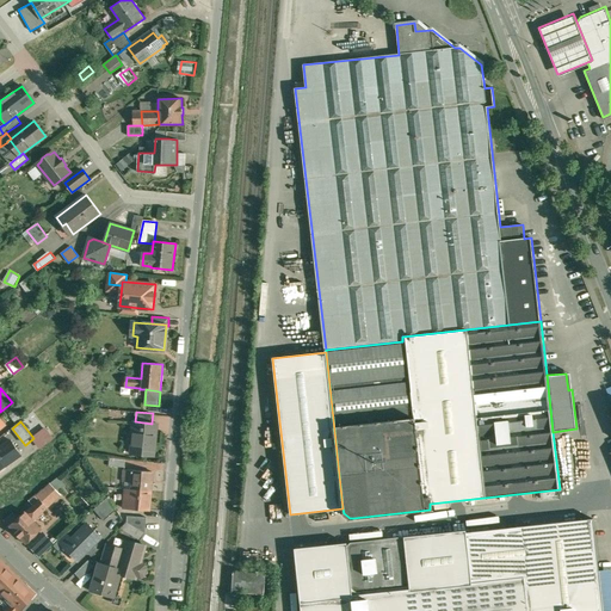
[(152,424),(135,421),(131,454),(154,456),(158,424),(152,423),(152,424)]
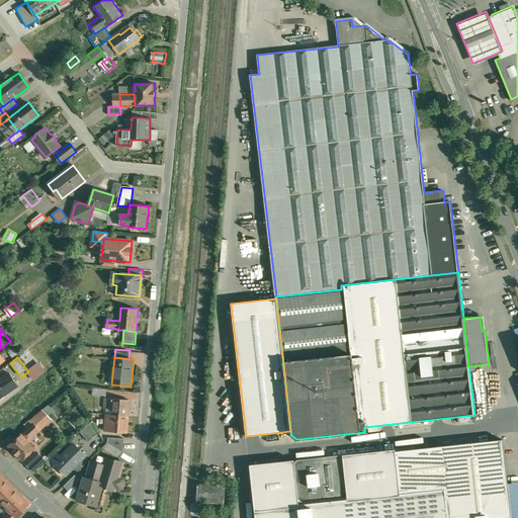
[(9,373),(0,379),(0,389),(4,396),(18,386),(9,373)]
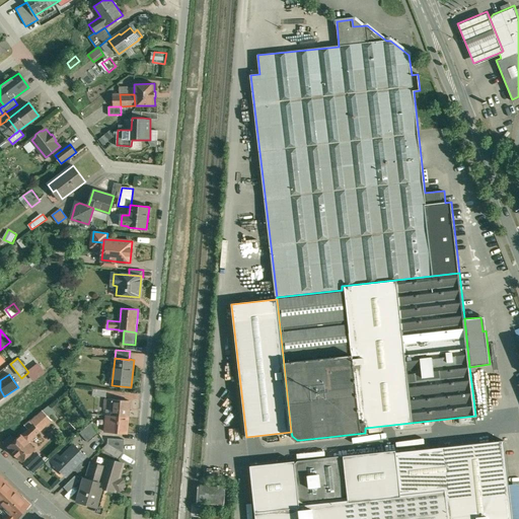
[(106,391),(93,389),(92,396),(106,397),(106,391)]
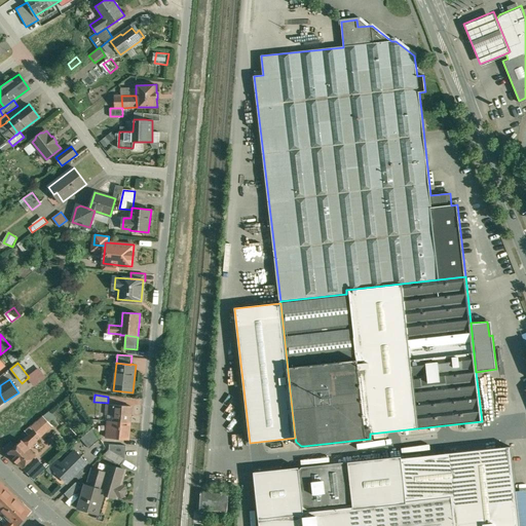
[(114,405),(106,405),(105,414),(114,415),(114,405)]
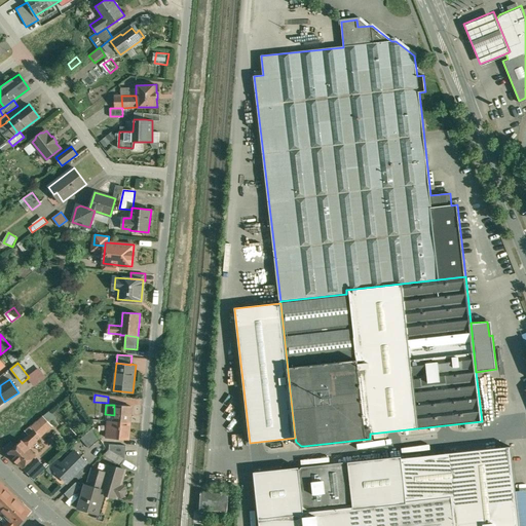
[(132,407),(114,405),(114,415),(113,421),(129,422),(132,407)]
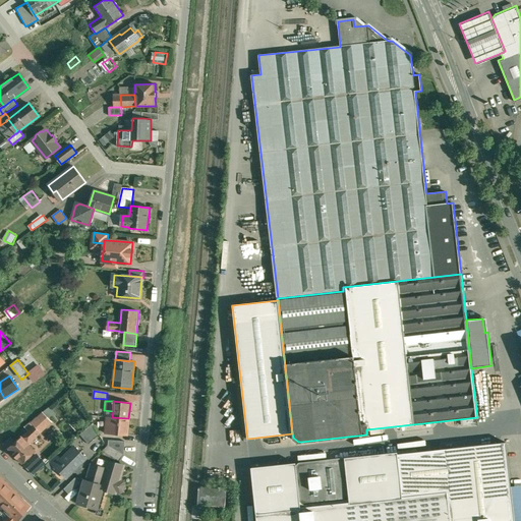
[(112,417),(107,417),(106,432),(127,435),(128,418),(112,417)]
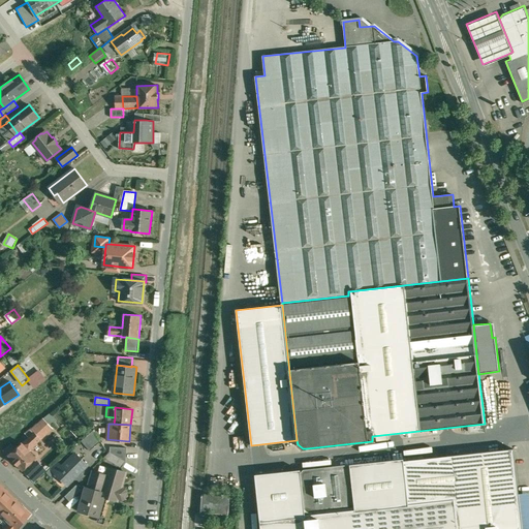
[(94,430),(82,440),(90,449),(100,441),(94,430)]
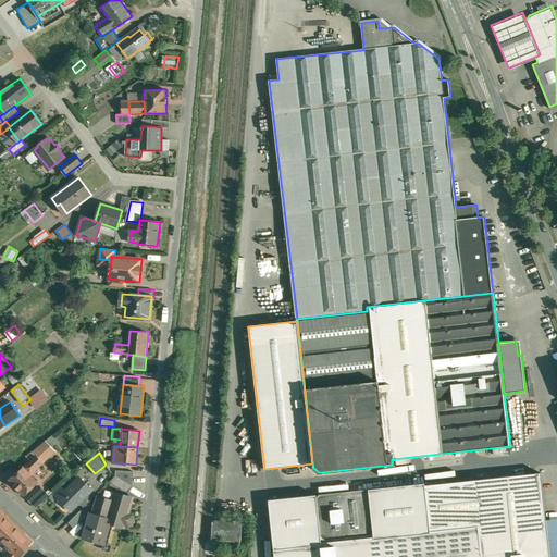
[(36,455),(23,467),(31,474),(44,462),(40,460),(36,455)]
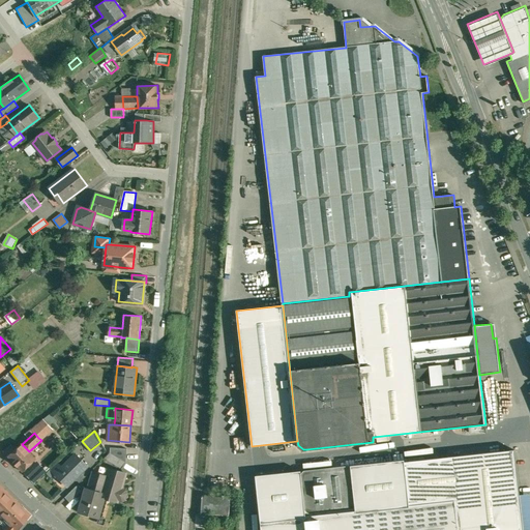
[(22,443),(8,457),(13,462),(12,462),(19,468),(19,467),(23,471),(36,459),(29,451),(22,444),(22,443)]
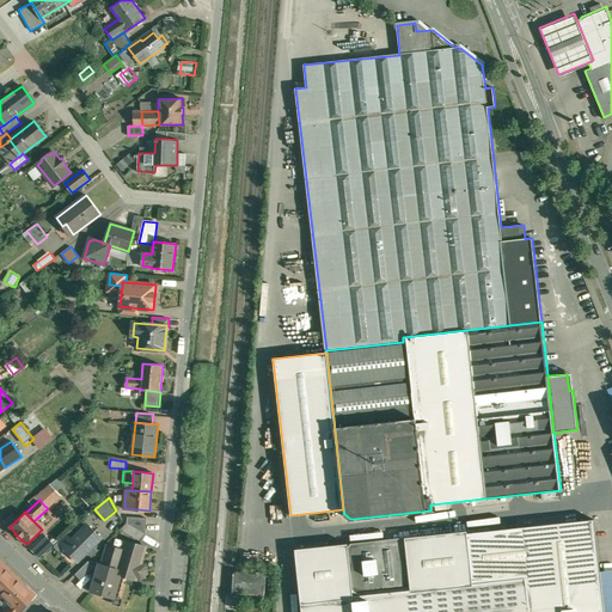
[(147,518),(128,516),(127,522),(128,522),(146,534),(147,518)]
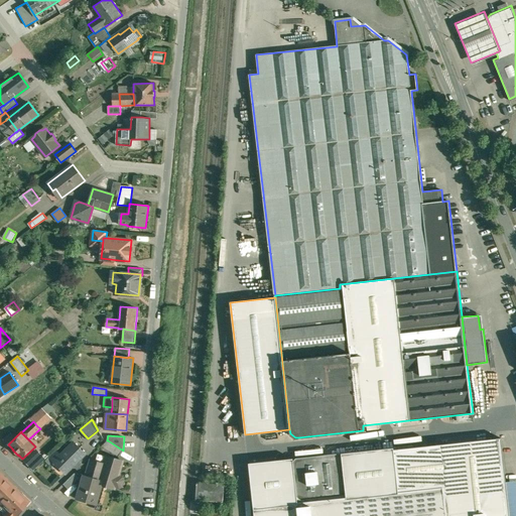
[(509,515),(501,437),(394,449),(398,492),(442,487),(445,515),(509,515)]
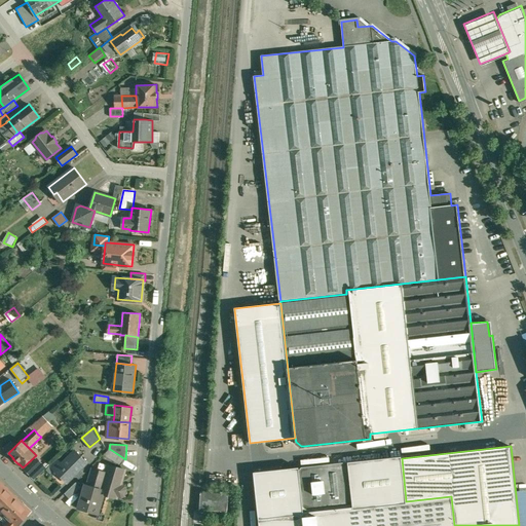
[(125,459),(110,449),(104,455),(121,465),(125,459)]
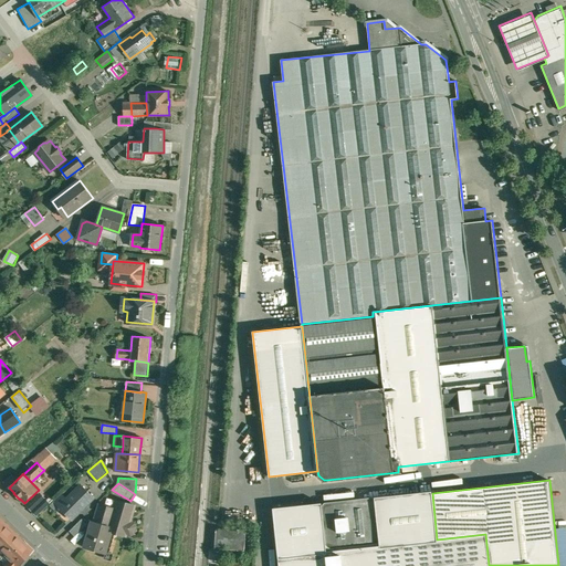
[(81,484),(72,494),(71,493),(66,499),(59,505),(72,520),(94,498),(81,484)]
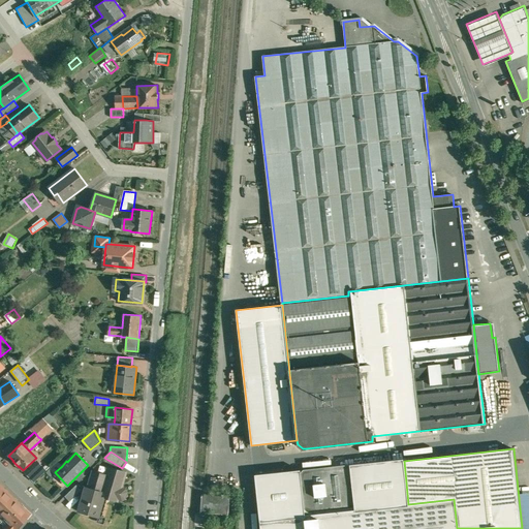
[(457,528),(454,499),(408,504),(404,461),(404,459),(350,465),(350,464),(348,465),(338,466),(336,466),(325,467),(324,467),(314,468),(312,468),(312,469),(305,469),(303,471),(303,470),(302,472),(301,474),(301,470),(255,474),(260,528),(457,528)]
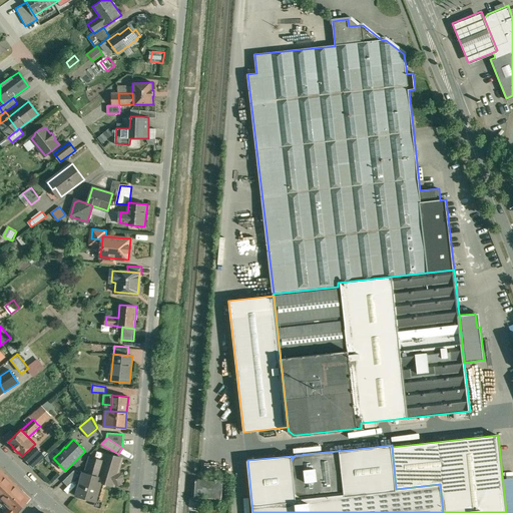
[(55,447),(48,454),(53,458),(60,452),(55,447)]
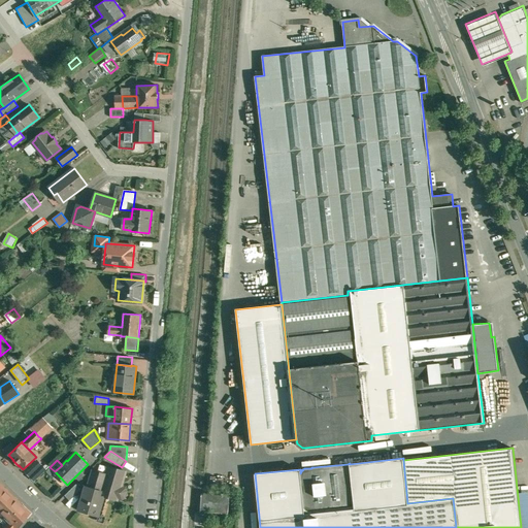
[(126,471),(109,467),(103,462),(94,470),(89,487),(102,490),(101,495),(104,496),(118,500),(126,471)]
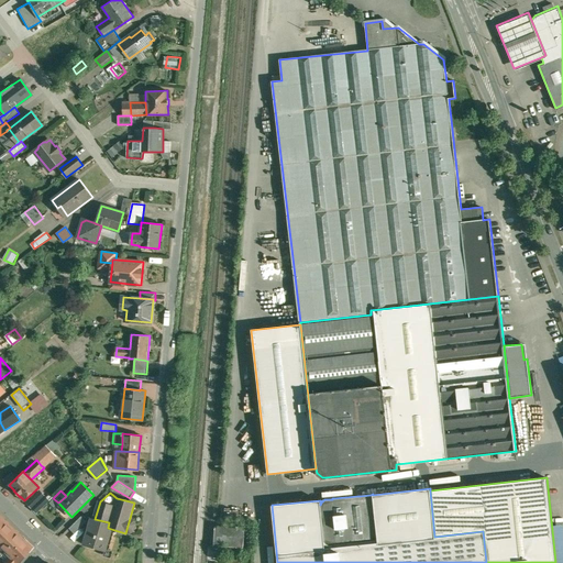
[(40,512),(51,499),(44,495),(33,508),(40,512)]
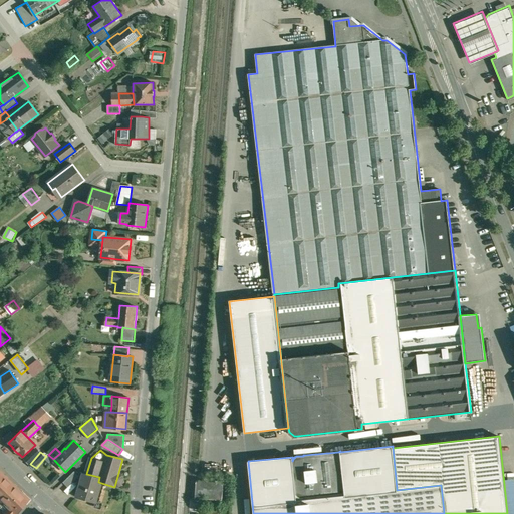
[(0,471),(0,496),(13,484),(0,471)]
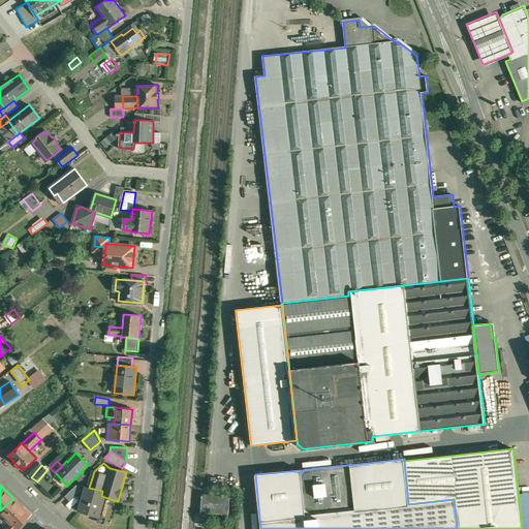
[(76,485),(65,496),(70,501),(82,490),(76,485)]
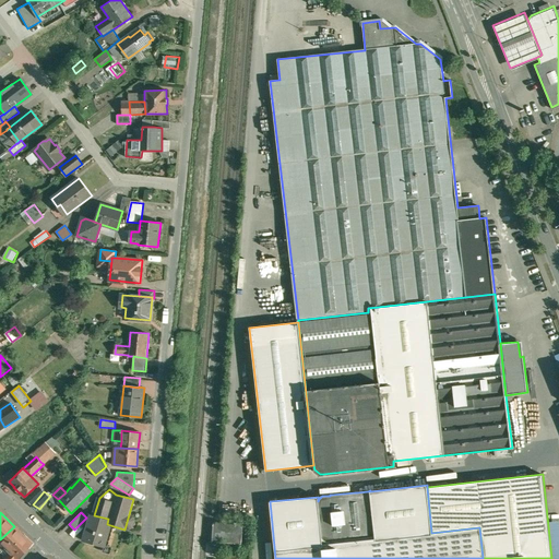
[(94,515),(91,514),(83,540),(105,547),(110,525),(107,524),(108,519),(94,515)]
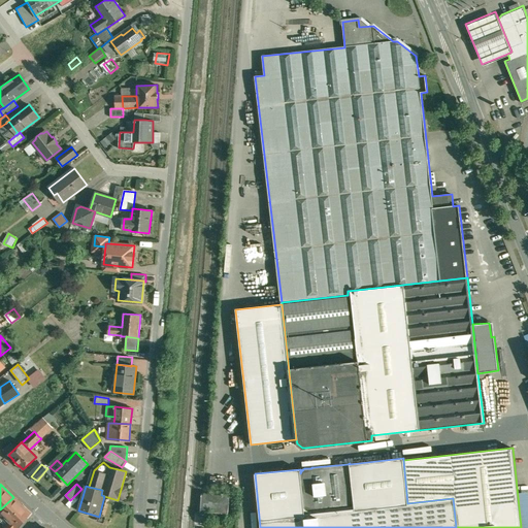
[(229,495),(201,494),(200,514),(211,515),(212,513),(227,514),(229,495)]
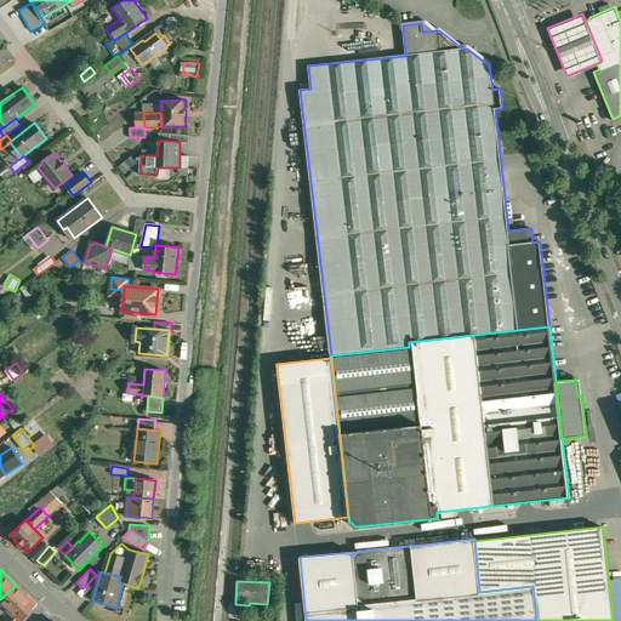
[(16,585),(0,599),(0,602),(1,604),(11,613),(20,620),(21,620),(35,604),(16,585)]
